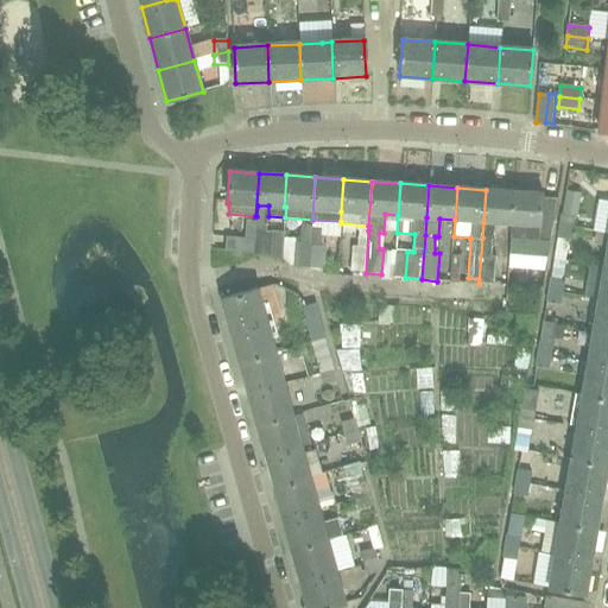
[(512,223),(514,191),(486,190),(483,222),(489,222),(495,222),(512,223)]
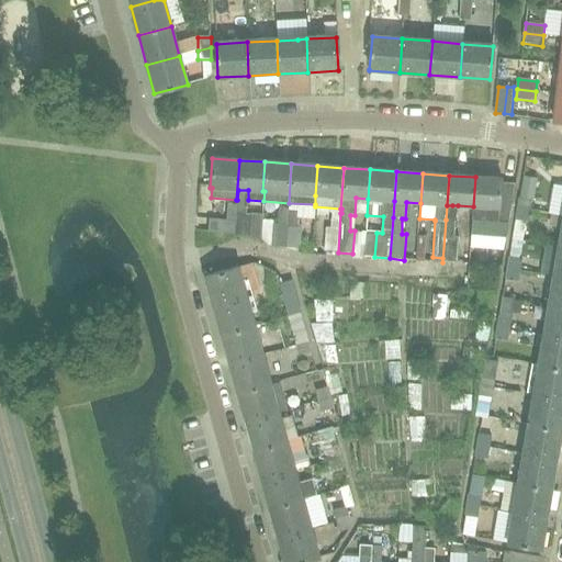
[(515,184),(502,183),(502,179),(475,177),(473,206),(472,221),(471,233),(506,236),(508,224),(515,184)]
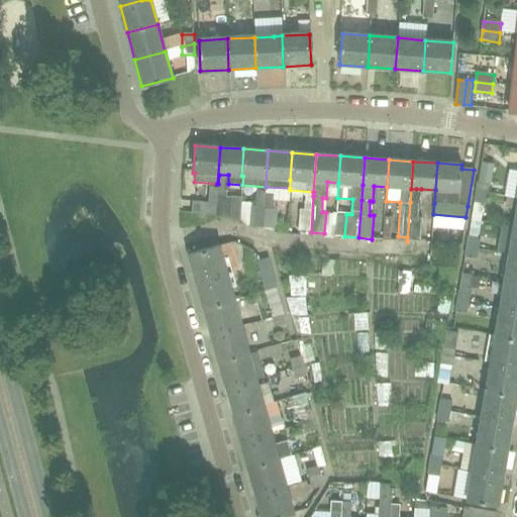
[(487,195),(489,188),(490,184),(478,183),(476,193),(487,195)]
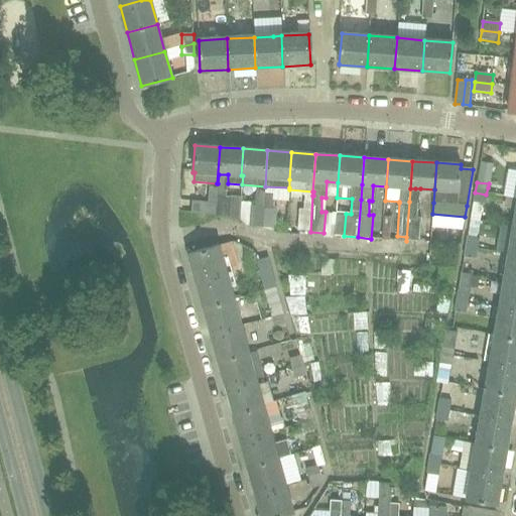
[(190,215),(215,216),(217,188),(209,188),(208,203),(191,202),(190,215)]
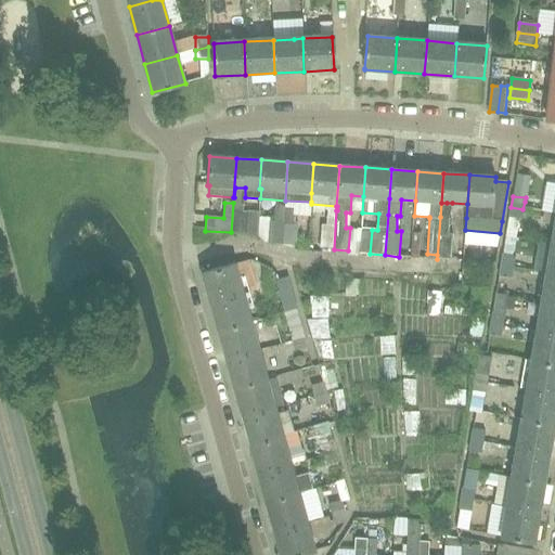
[(233,203),(231,232),(232,232),(232,234),(246,235),(256,236),(259,236),(259,218),(259,211),(248,210),(248,211),(244,211),(244,204),(233,203)]
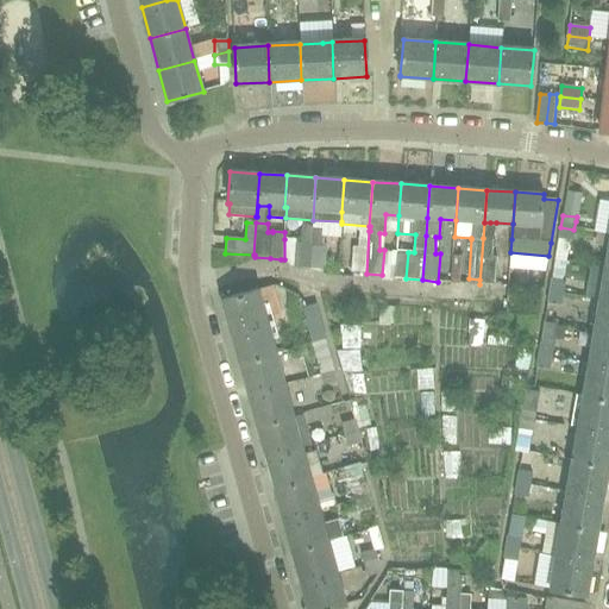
[(295,268),(309,269),(312,227),(303,227),(301,244),(296,243),(295,268)]
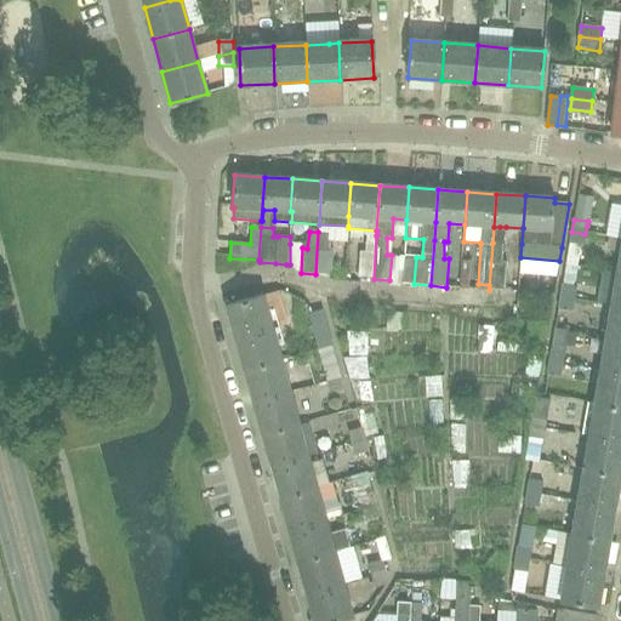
[(318,232),(315,274),(331,275),(334,251),(330,250),(331,232),(318,232)]
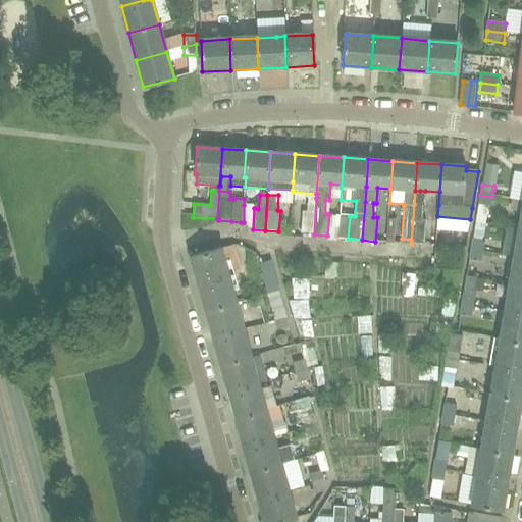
[(490,207),(491,197),(480,195),(479,205),(490,207)]
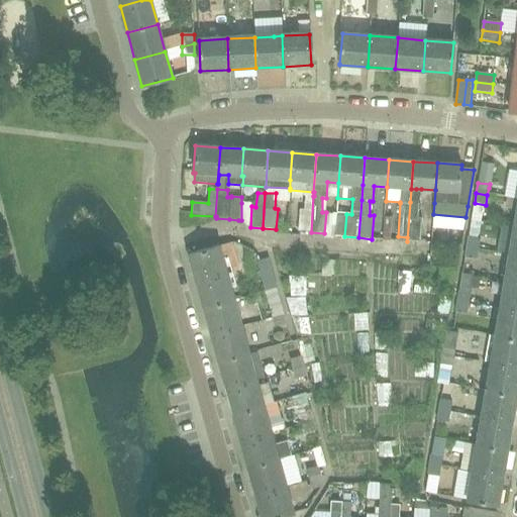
[(298,231),(311,232),(313,196),(305,196),(304,210),(299,210),(298,231)]
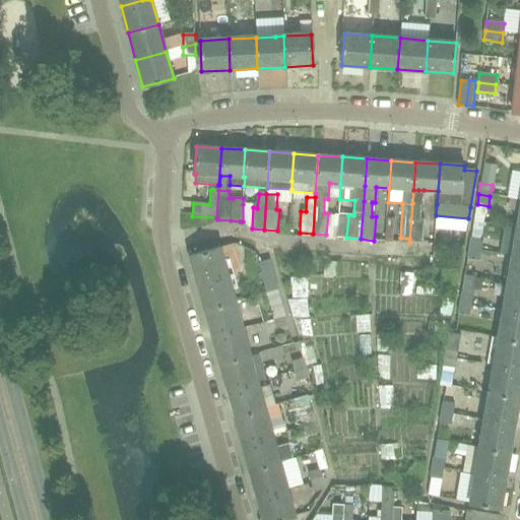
[(412,203),(409,243),(423,244),(425,219),(420,219),(421,204),(412,203)]
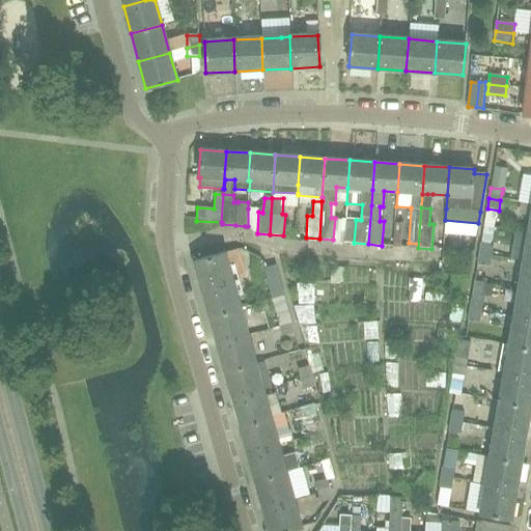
[(480,244),(479,254),(491,256),(493,246),(480,244)]
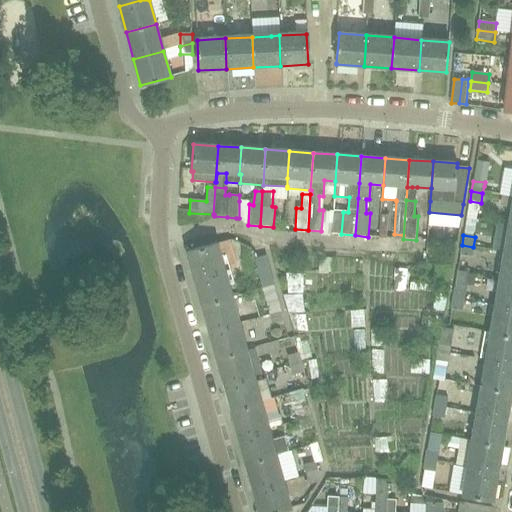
[(203,304),(232,296),(217,243),(188,251),(203,304)]
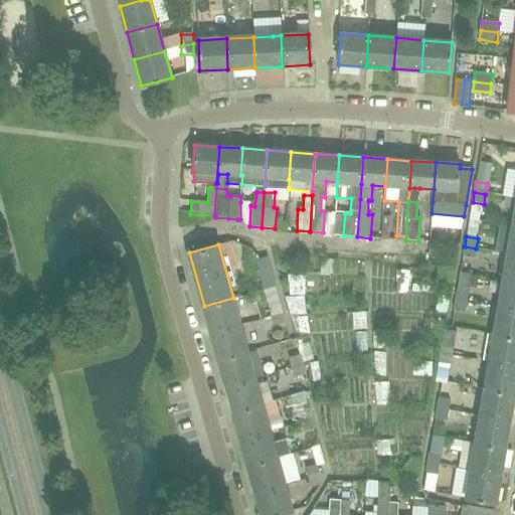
[(465,246),(463,256),(475,259),(476,248),(465,246)]
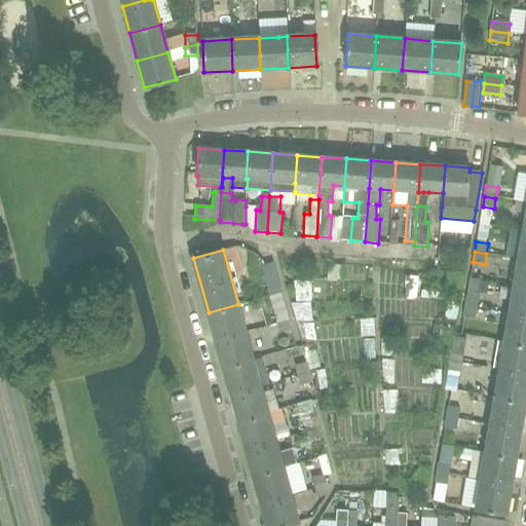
[(513,287),(525,289),(525,260),(518,259),(513,287)]
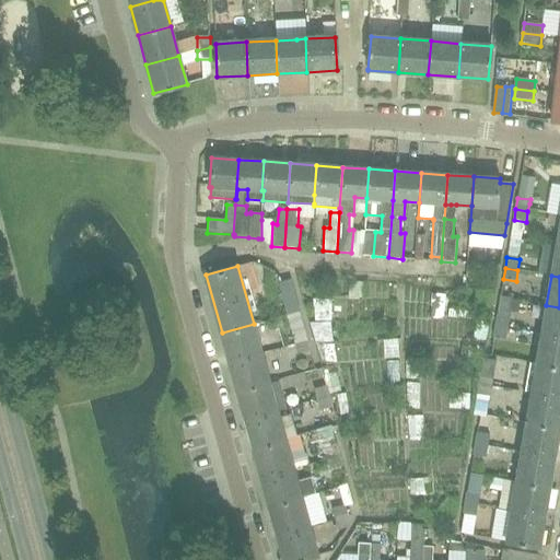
[(289,315),(301,312),(292,279),(279,282),(289,315)]
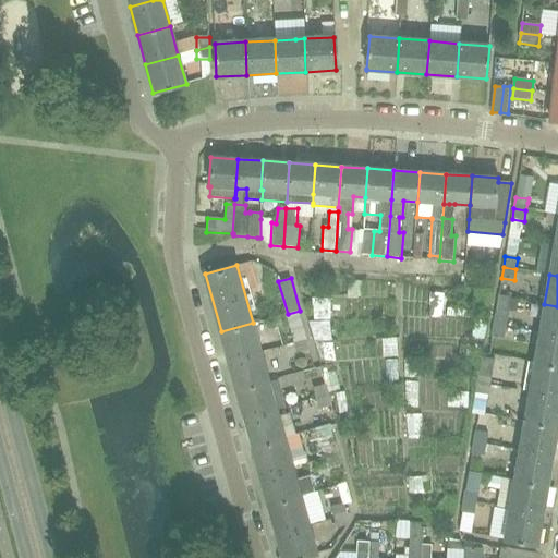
[(441,318),(444,294),(432,293),(428,317),(441,318)]
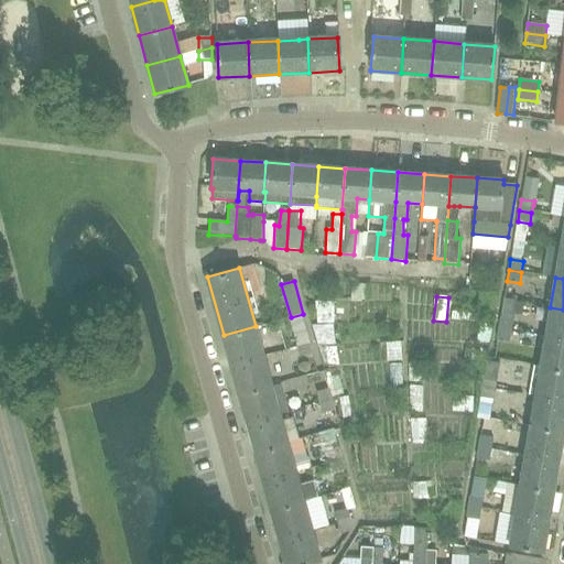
[(339,302),(323,304),(327,325),(324,325),(333,368),(342,367),(338,349),(348,347),(339,302)]
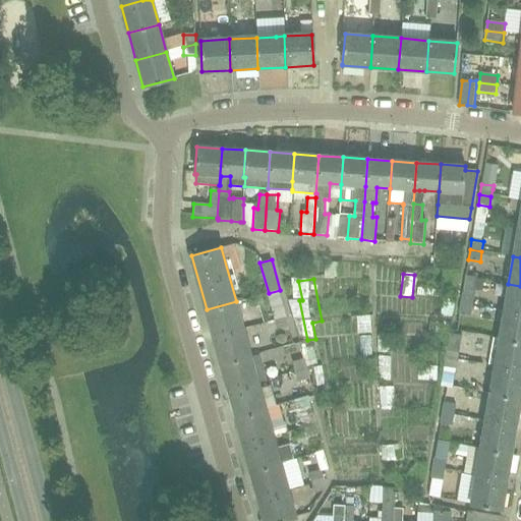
[(504,311),(520,314),(520,286),(508,284),(504,311)]
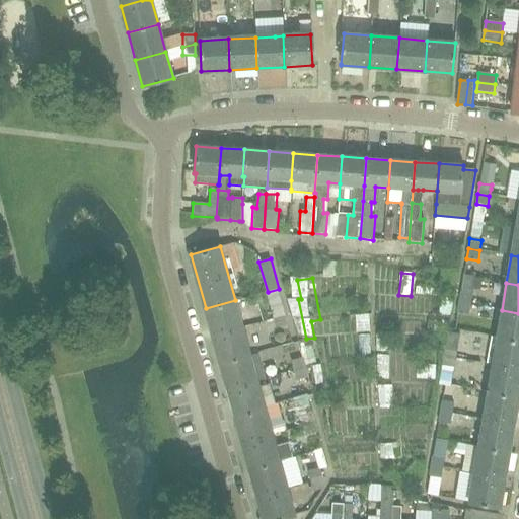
[(460,293),(458,303),(470,305),(472,295),(460,293)]
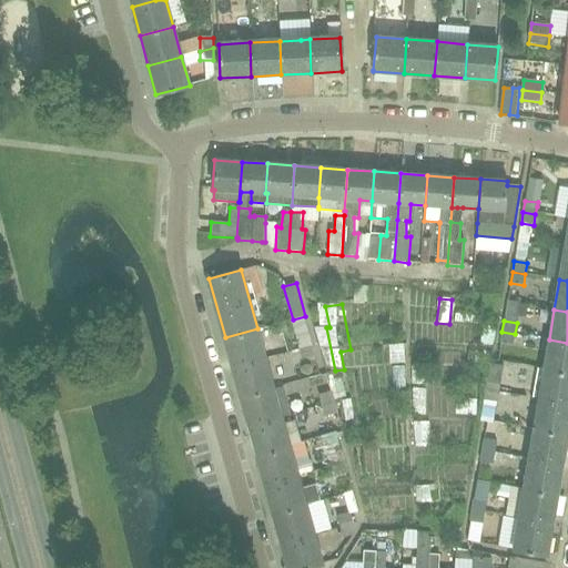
[(265,357),(257,328),(225,337),(233,367),(265,357)]
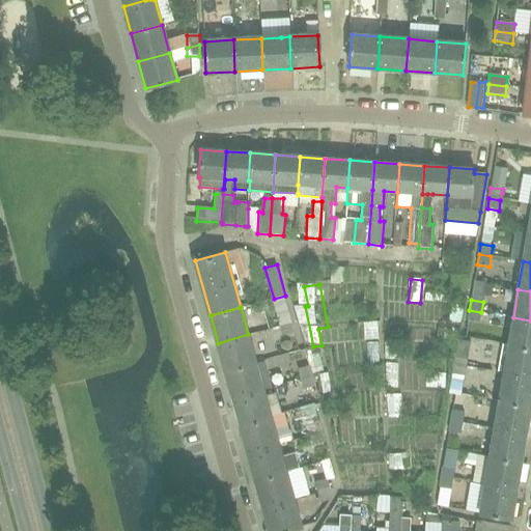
[(469,310),(468,320),(479,323),(481,312),(469,310)]
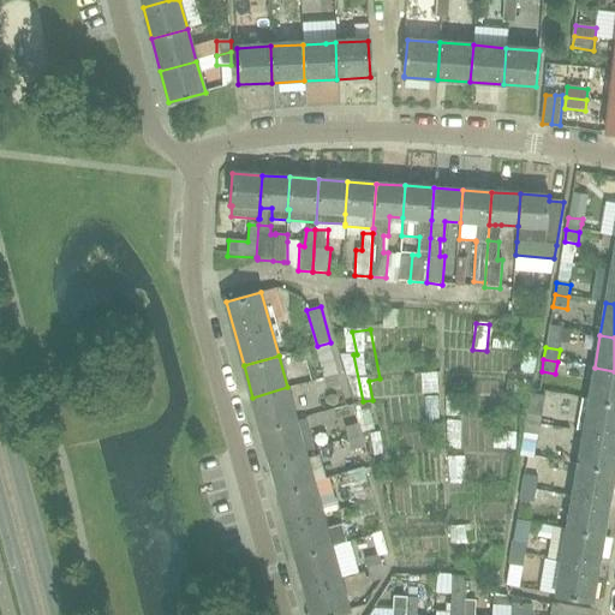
[(336,360),(322,364),(326,376),(339,372),(336,360)]
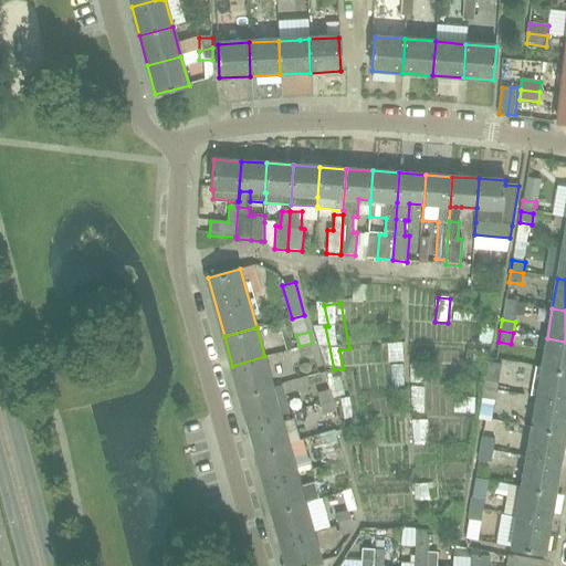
[(542,369),(565,373),(565,342),(547,338),(542,369)]
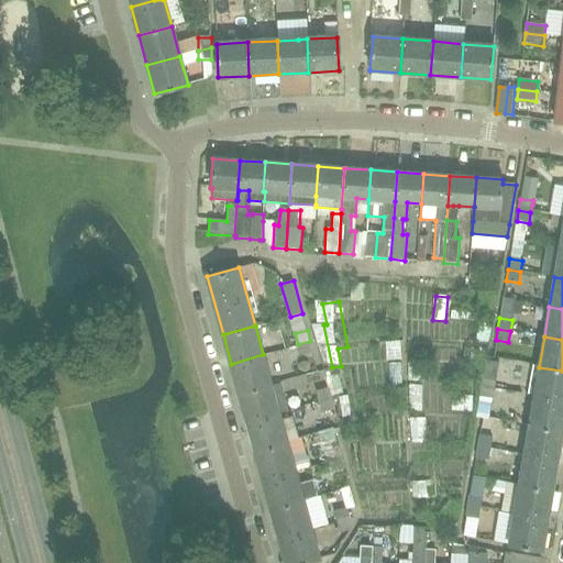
[(310,341),(298,344),(300,355),(313,352),(310,341)]
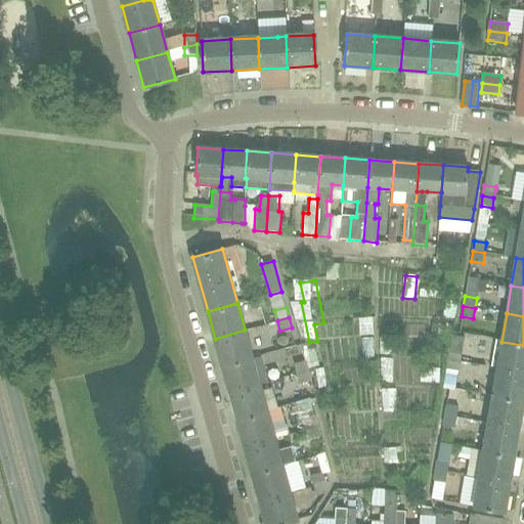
[(252,357),(245,330),(215,339),(222,365),(252,357)]
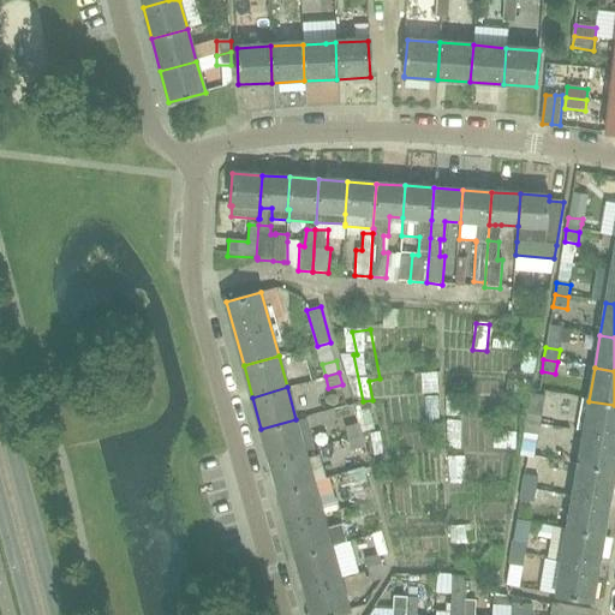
[(584,434),(614,439),(614,405),(589,401),(584,434)]
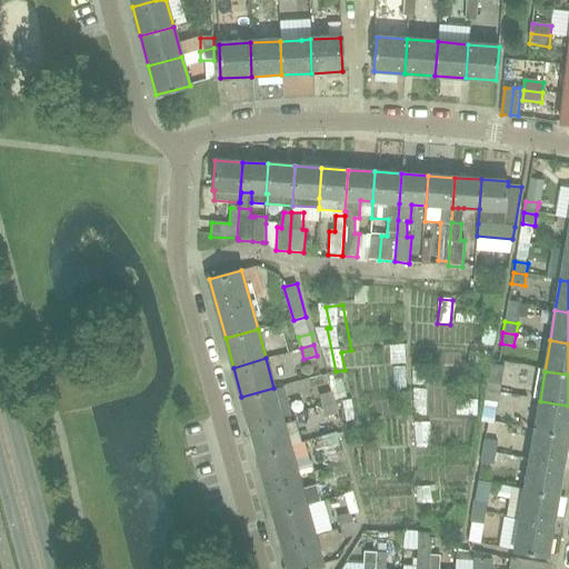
[(486,391),(499,393),(501,381),(488,380),(486,391)]
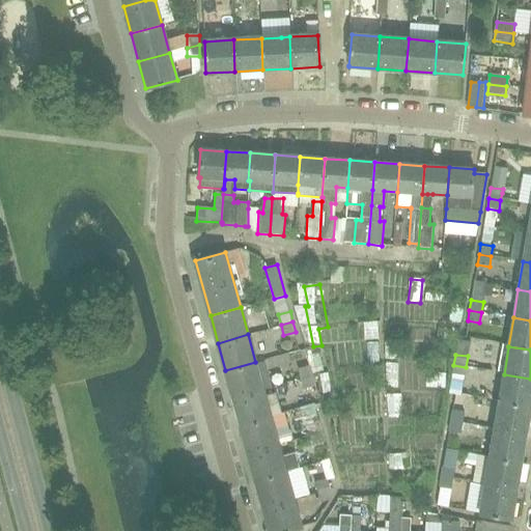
[(233,397),(263,389),(255,362),(225,370),(233,397)]
